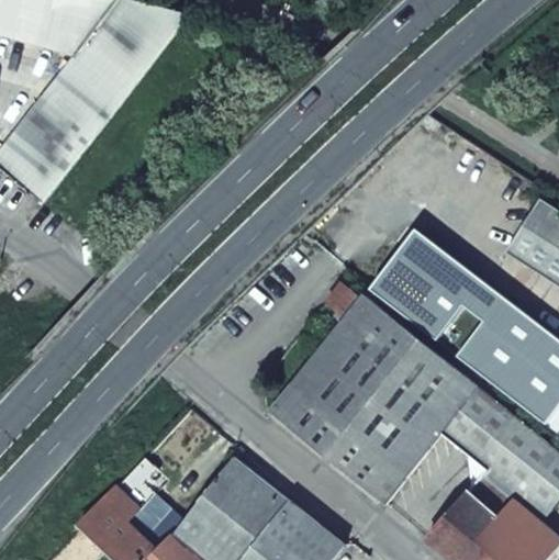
[(0,34),(75,55),(0,150),(0,169),(42,203),(190,13),(136,0),(0,0),(0,34)]
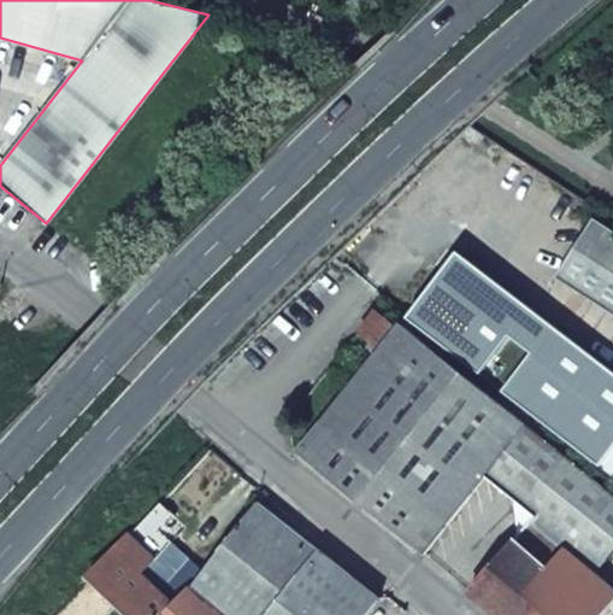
[(612,230),(593,218),(554,277),(612,315),(612,230)]
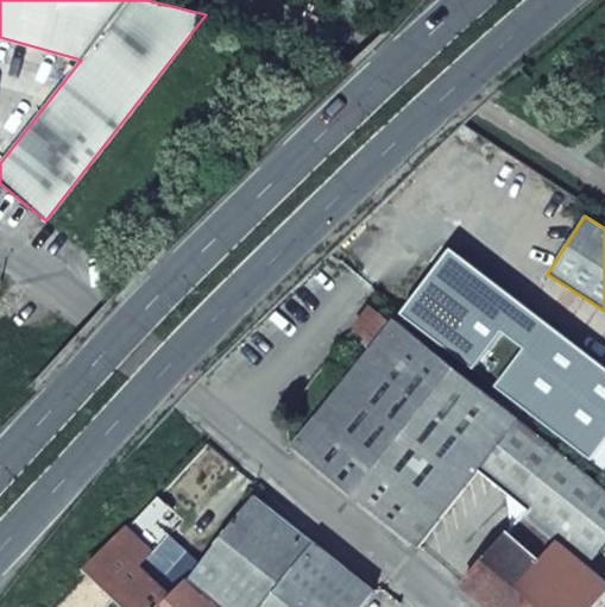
[(290,445),(416,546),(478,469),(518,419),(392,319),(391,321),(369,305),(351,327),(373,345),(290,445)]
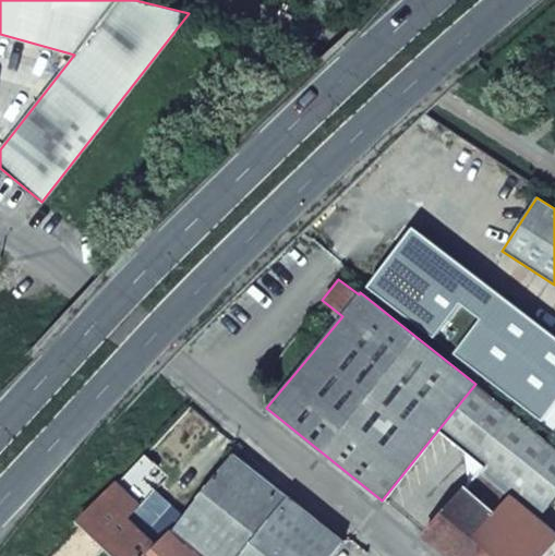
[(554,448),(475,384),(438,430),(463,450),(468,485),(423,536),(446,555),(541,555),(554,541),(554,534),(535,519),(554,494),(554,448)]
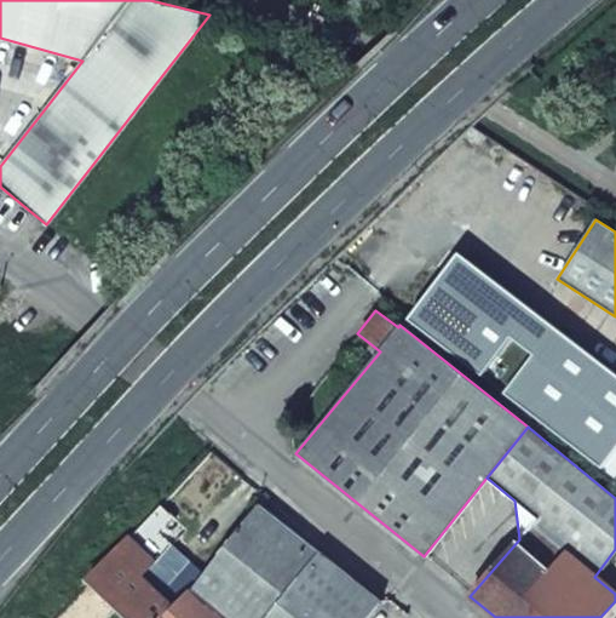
[(188,590),(217,617),(364,617),(379,601),(257,503),(188,590)]
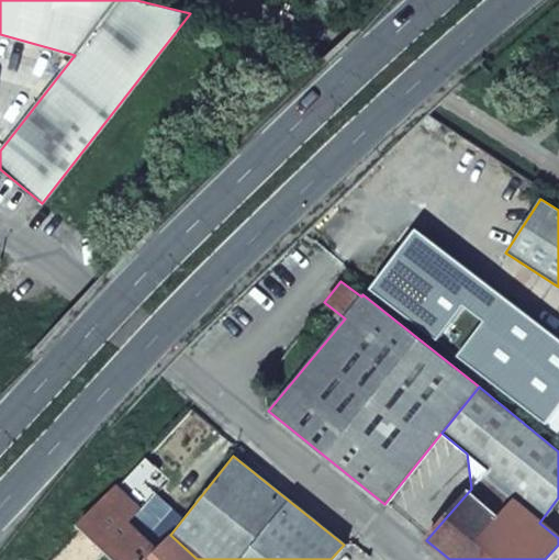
[(113,488),(77,526),(113,559),(147,559),(156,551),(125,523),(137,510),(113,488)]
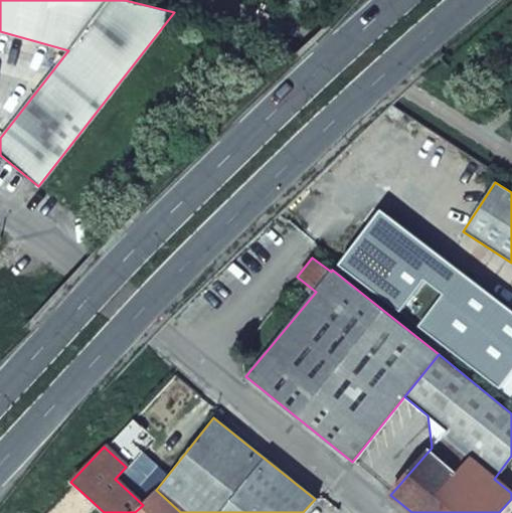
[(143,505),(135,512),(180,512),(156,490),(143,505)]
